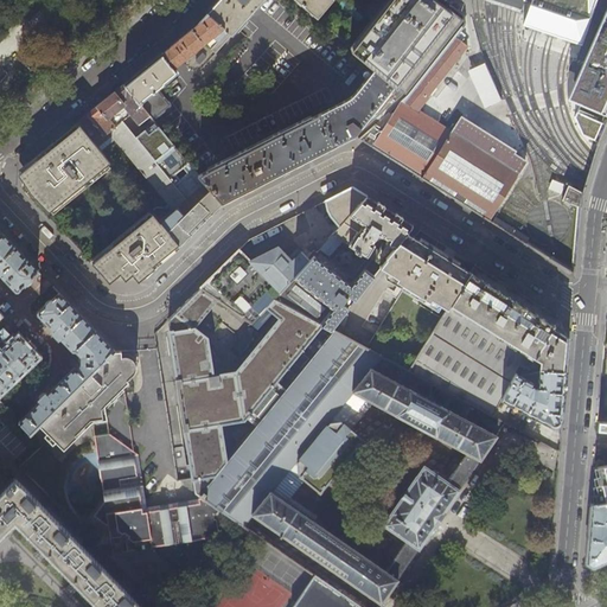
[(263,0),(218,0),(206,14),(229,38),(263,0)]
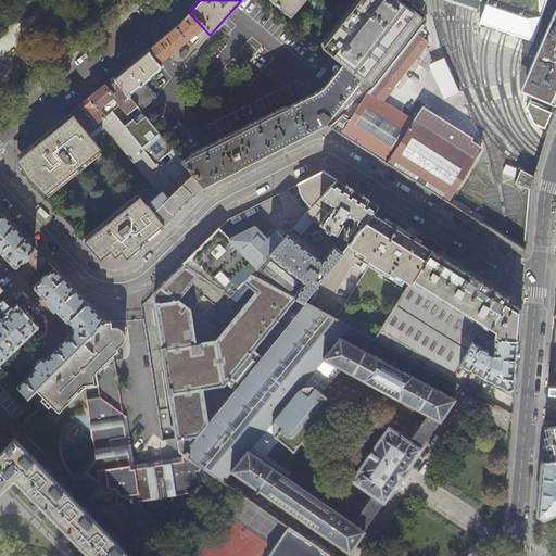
[(270,0),(291,17),(305,0),(270,0)]
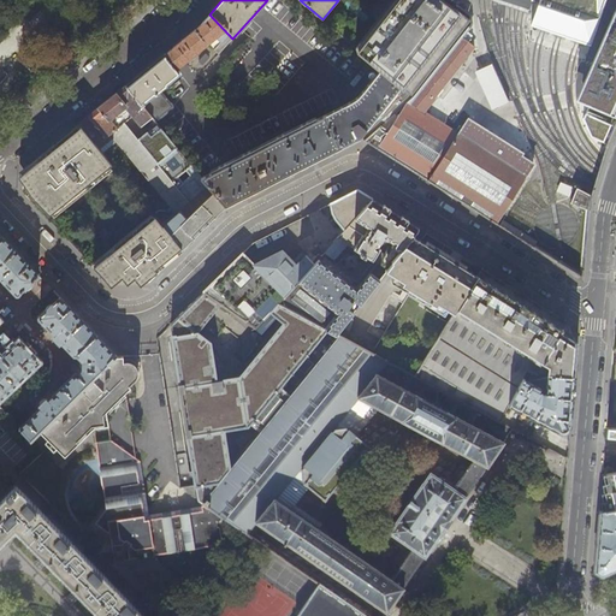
[(392,0),(356,48),(381,70),(409,94),(466,24),(463,17),(445,3),(442,0),(392,0)]
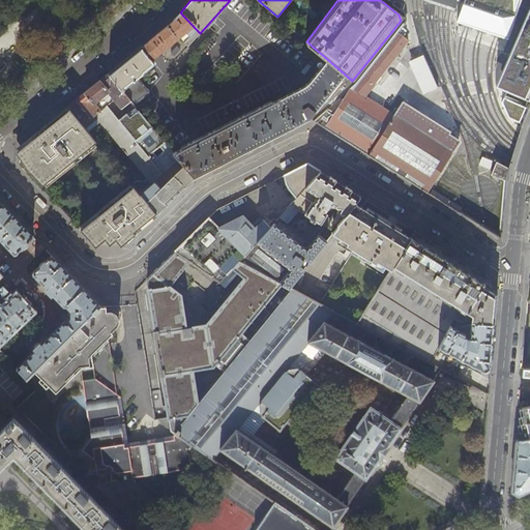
[(438,0),(443,1),(450,4),(455,5),(461,7),(470,10),(480,13),(490,17),(500,20),(508,23),(517,25),(525,0),(438,0)]
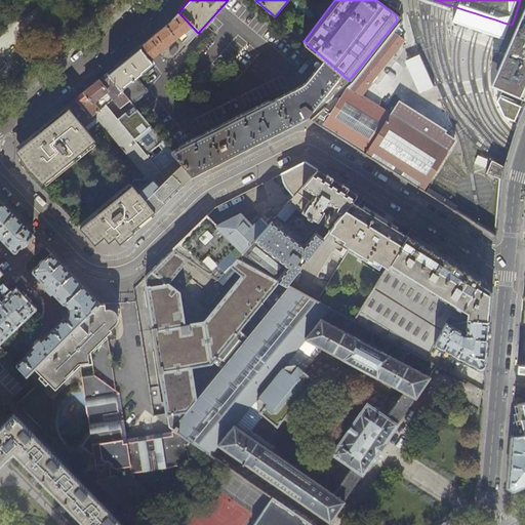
[(198,33),(178,12),(169,23),(163,28),(122,61),(108,73),(132,103),(147,90),(136,78),(143,73),(142,72),(154,63),(150,57),(165,45),(168,49),(174,44),(171,40),(184,31),(189,35),(182,43),(186,47),(198,33)]
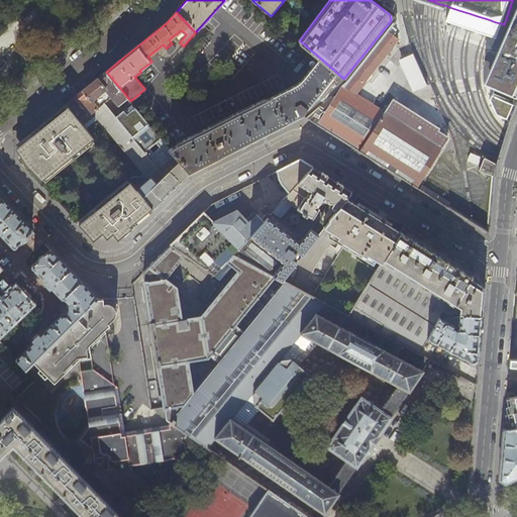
[(392,19),(391,20),(343,79),(303,116),(314,123),(341,140),(370,159),(406,182),(417,188),(448,139),(392,104),(387,113),(350,91),(399,33),(394,29),(397,24),(396,22),(392,19)]
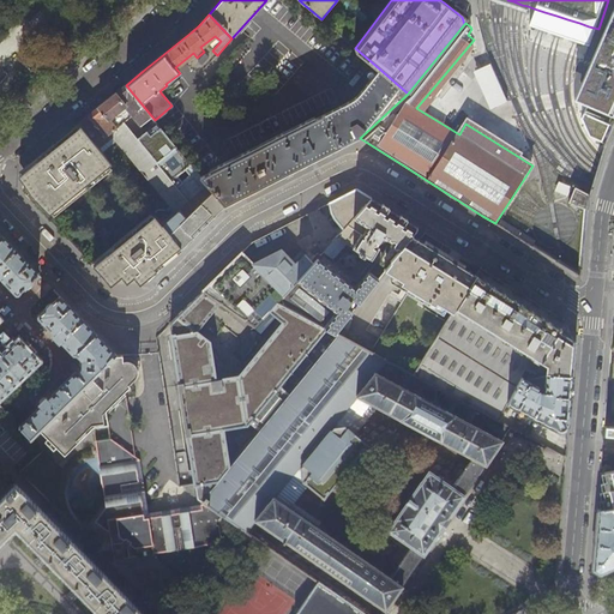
[(613,30),(587,96),(613,108),(613,30)]
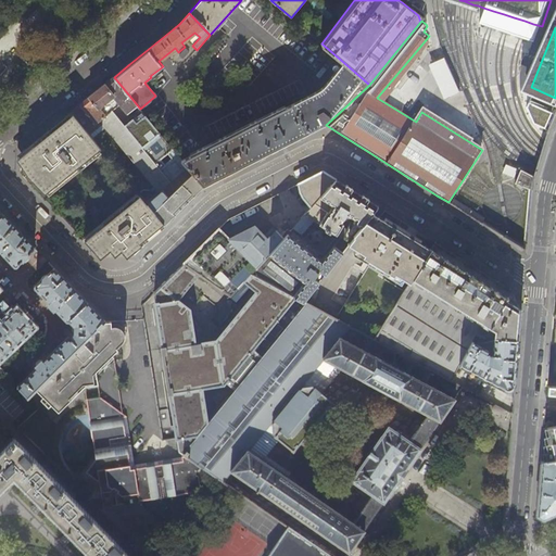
[(441,99),(456,92),(442,59),(427,65),(441,99)]
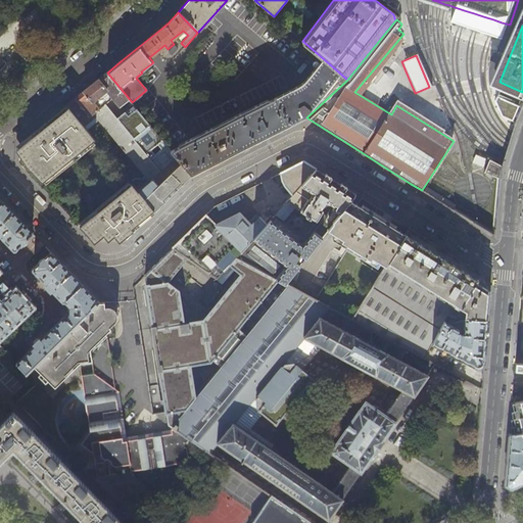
[(306,117),(347,80),(324,59),(308,78),(303,83),(300,85),(297,86),(262,103),(262,102),(254,105),(255,107),(241,114),(240,113),(234,115),(235,117),(212,129),(211,127),(205,130),(206,132),(191,139),(190,138),(185,140),(186,142),(171,149),(178,158),(192,176),(193,175),(217,162),(268,137),(284,129),(299,121),(306,117)]
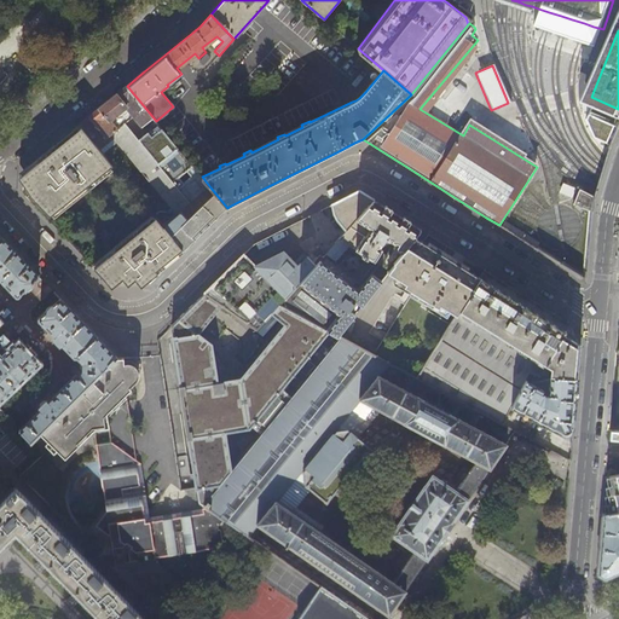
[(108,102),(88,116),(108,138),(121,127),(120,125),(116,127),(110,120),(126,106),(142,126),(132,133),(190,203),(190,204),(210,187),(202,177),(156,121),(127,86),(108,102)]
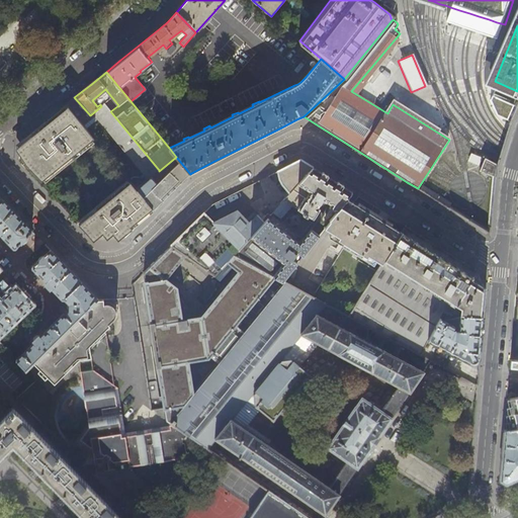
[(72,95),(74,97),(90,85),(88,82),(72,95)]
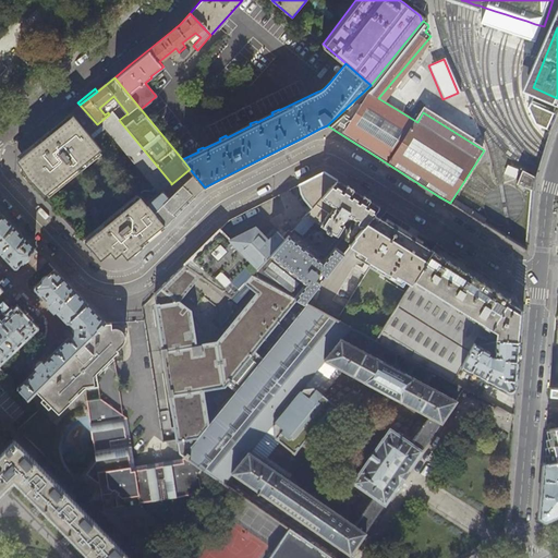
[(544,114),(556,120),(557,114),(557,113),(557,102),(550,99),(544,114)]
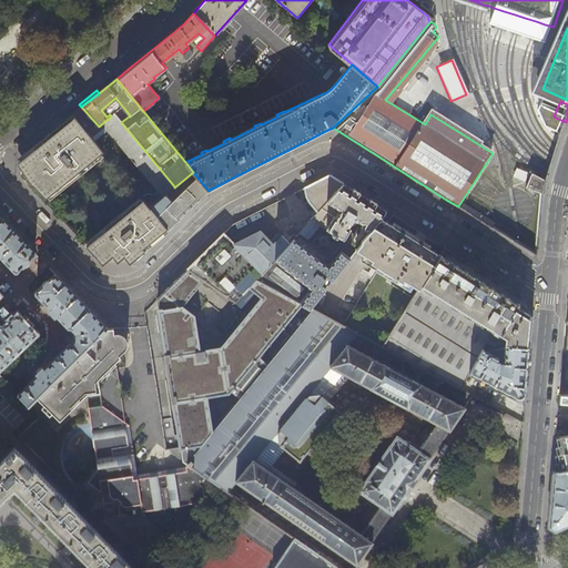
[(72,114),(74,117),(90,135),(104,124),(163,196),(174,186),(121,122),(114,114),(111,117),(99,127),(81,107),(78,110),(72,114)]
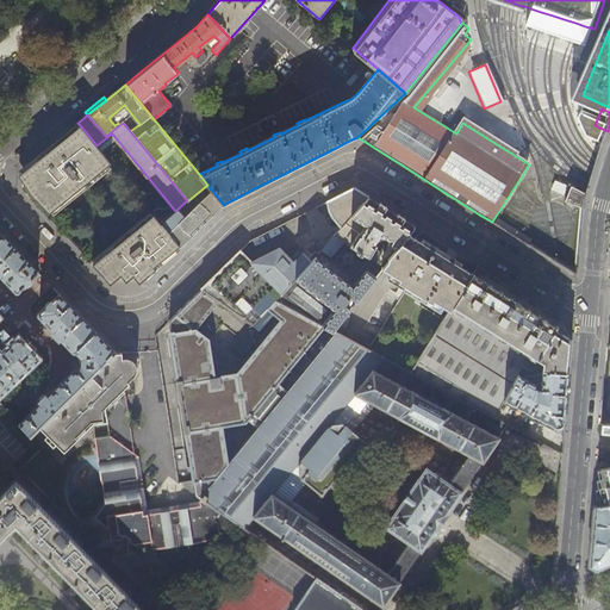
[(110,162),(97,145),(80,125),(55,145),(24,170),(23,190),(41,210),(45,215),(110,162)]
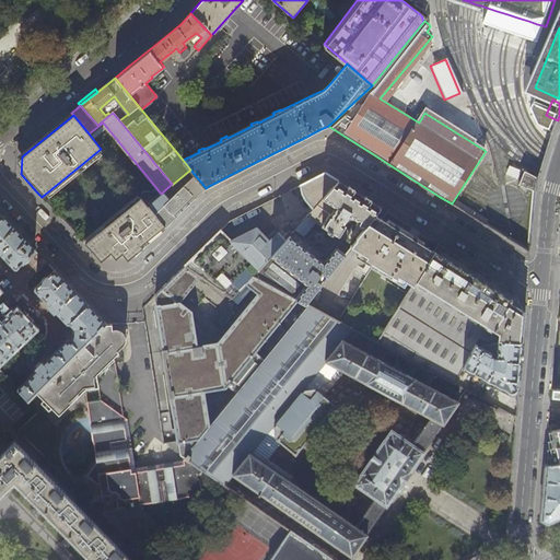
[(536,181),(538,175),(524,168),(518,182),(535,189),(536,181)]
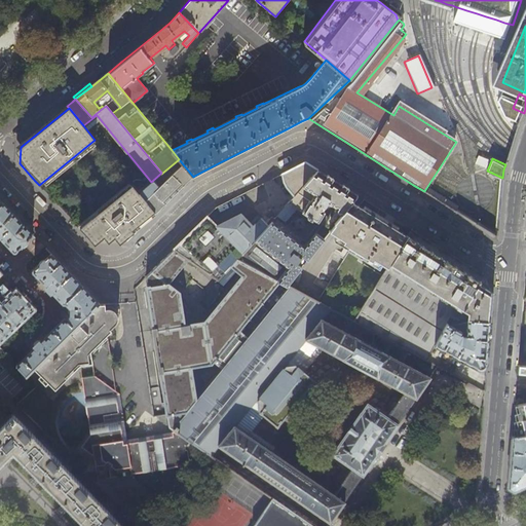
[(193,177),(179,159),(161,174),(161,173),(151,182),(138,193),(146,203),(156,213),(177,192),(193,177)]
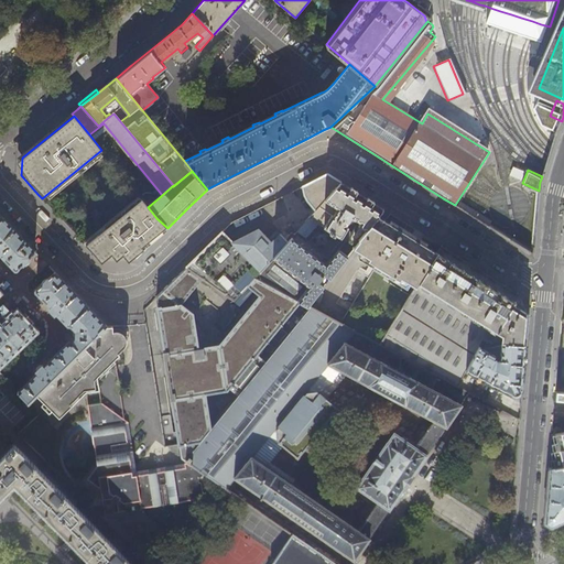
[(358,238),(378,216),(383,209),(359,194),(327,174),(313,182),(303,186),(304,194),(306,199),(315,208),(308,217),(297,229),(306,237),(317,223),(324,226),(339,236),(336,240),(343,243),(345,239),(355,245),(360,239),(358,238)]
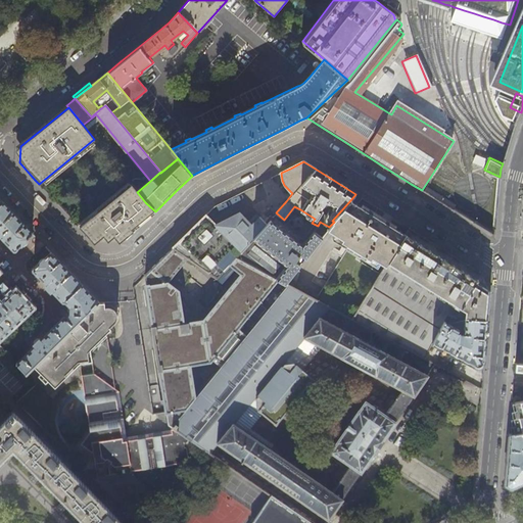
[(139,228),(155,211),(145,202),(137,192),(131,183),(78,225),(91,239),(108,239),(127,239),(139,228)]
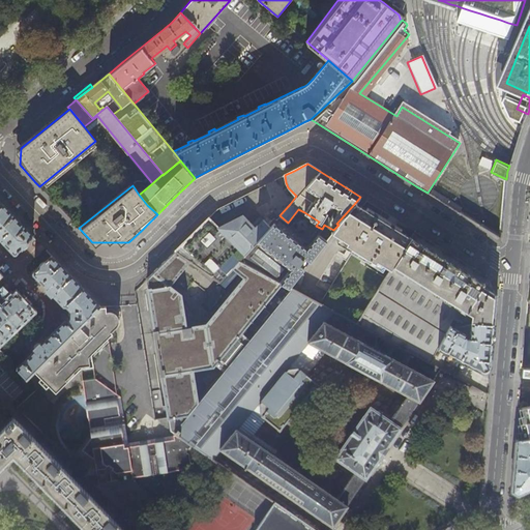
[(0,239),(15,255),(22,248),(23,249),(25,249),(28,246),(28,244),(27,243),(34,237),(20,223),(0,201),(0,239)]
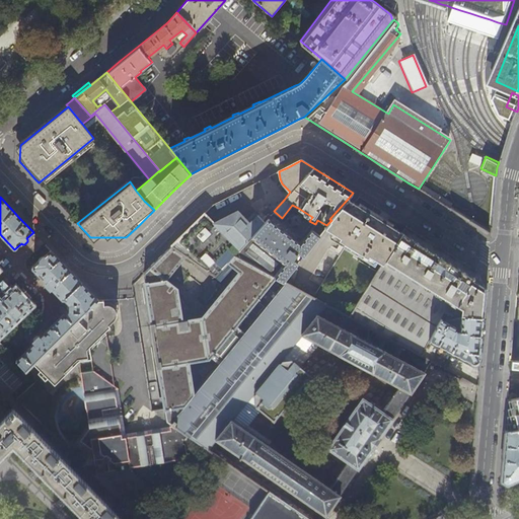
[(382,220),(348,199),(329,219),(331,220),(326,225),(324,228),(341,238),(339,240),(368,257),(369,255),(384,264),(403,233),(382,220)]
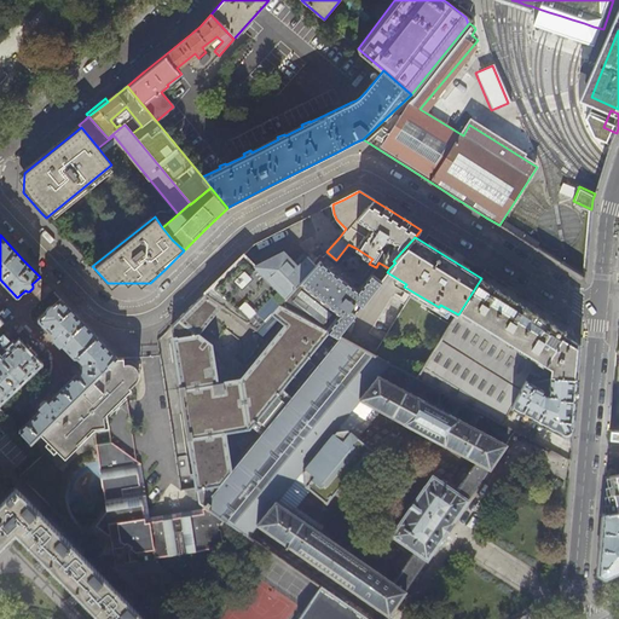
[(215,283),(204,294),(258,328),(279,304),(339,334),(356,312),(350,307),(356,299),(362,305),(381,279),(371,271),(360,284),(328,258),(324,262),(320,260),(317,265),(307,255),(302,260),(298,266),(283,252),(266,260),(255,265),(244,255),(230,268),(215,283)]
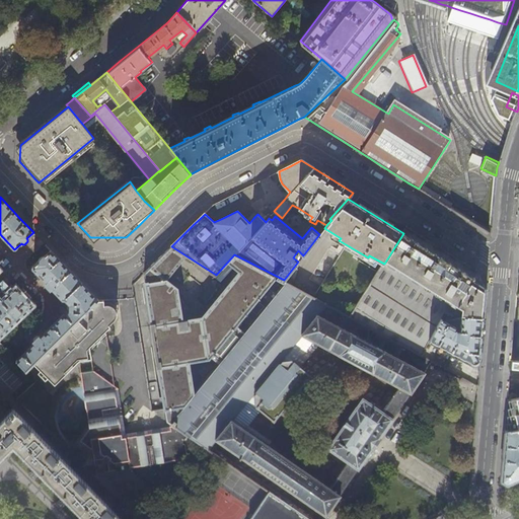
[(408,227),(403,233),(384,264),(351,316),(357,320),(423,356),(430,341),(442,318),(445,314),(461,315),(485,317),(486,304),(487,289),(474,279),(474,278),(473,278),(477,272),(434,244),(408,227)]
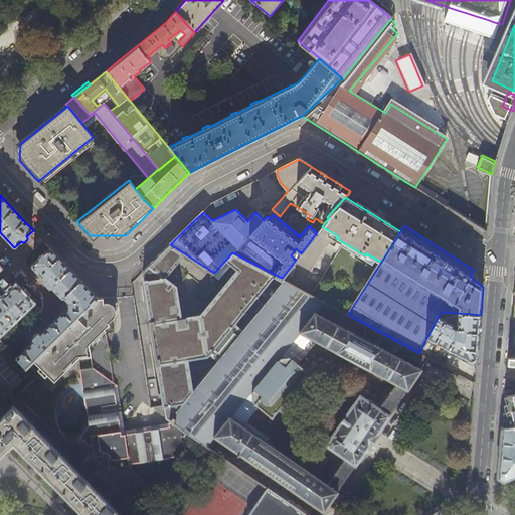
[(349,331),(348,330),(354,318),(348,314),(282,278),(232,252),(214,273),(170,244),(160,254),(143,271),(145,281),(147,295),(164,405),(164,407),(166,417),(166,418),(166,419),(174,424),(175,423),(206,446),(214,437),(215,437),(225,444),(226,445),(227,444),(232,448),(232,449),(233,450),(233,449),(239,453),(238,453),(239,454),(240,454),(246,458),(245,458),(246,459),(247,458),(252,462),(252,463),(253,464),(253,463),(260,467),(259,467),(260,468),(261,468),(267,471),(266,472),(267,473),(268,472),(273,476),(273,477),(274,478),(274,477),(280,481),(279,481),(281,482),(286,486),(287,487),(288,486),(293,490),(293,491),(294,492),(294,491),(300,495),(299,496),(301,496),(307,500),(306,500),(307,501),(308,501),(313,504),(313,505),(314,506),(314,505),(323,511),(322,512),(323,512),(324,512),(325,511),(325,510),(328,506),(329,506),(330,504),(329,504),(333,500),(334,499),(333,498),(337,493),(338,492),(338,491),(355,465),(356,465),(368,447),(368,448),(369,447),(370,445),(376,437),(377,435),(378,434),(377,434),(390,415),(389,415),(407,389),(408,389),(409,388),(408,388),(412,383),(413,382),(412,382),(416,376),(417,377),(417,375),(421,370),(422,369),(420,368),(420,369),(417,368),(418,367),(417,367),(416,367),(411,365),(412,364),(410,364),(408,363),(409,362),(407,362),(401,359),(402,359),(401,358),(400,359),(395,356),(395,355),(394,355),(388,352),(387,351),(387,352),(382,349),(382,348),(381,347),(380,348),(375,345),(374,344),(369,342),(369,341),(367,340),(367,341),(362,338),(361,337),(356,335),(356,334),(354,333),(354,334),(349,331)]
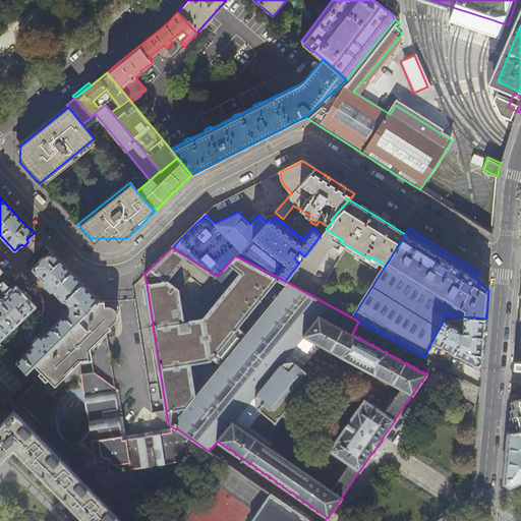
[(17,361),(27,370),(34,364),(99,301),(51,251),(33,269),(47,284),(46,284),(46,286),(51,290),(52,290),(53,290),(62,299),(63,300),(65,300),(70,305),(70,311),(66,316),(64,315),(63,315),(41,338),(40,337),(34,343),(35,344),(17,361)]
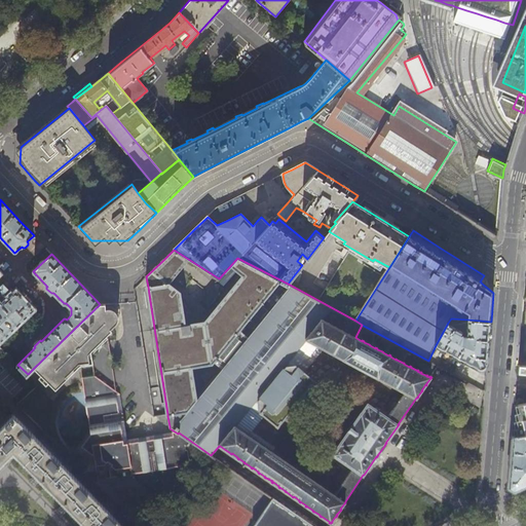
[(0,340),(33,308),(16,291),(1,304),(0,303),(0,340)]
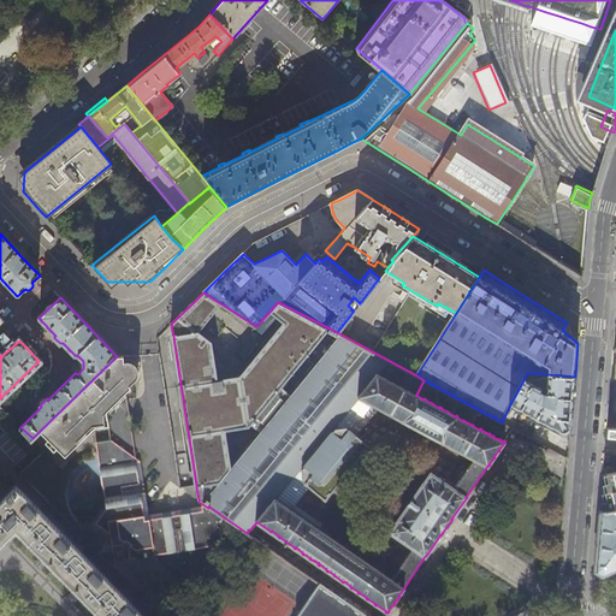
[(94,427),(110,426),(107,415),(126,396),(125,395),(140,379),(141,377),(141,374),(141,372),(141,367),(138,365),(136,362),(134,361),(131,360),(128,360),(125,361),(124,356),(117,356),(40,431),(48,439),(46,443),(54,451),(58,449),(65,456),(94,427)]
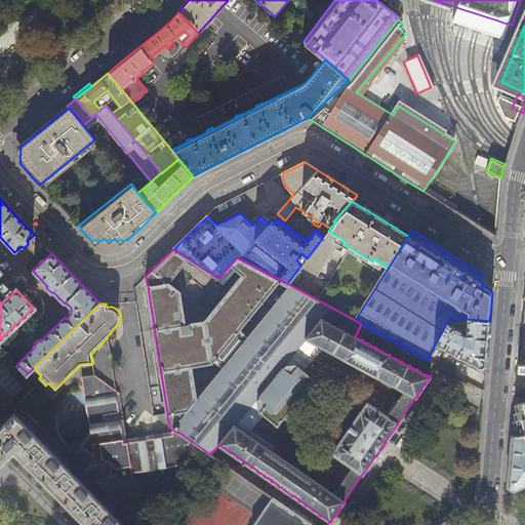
[(488,348),(490,321),(467,319),(466,333),(462,333),(462,331),(460,329),(447,322),(435,345),(478,367),(480,368),(482,367),(486,364),(488,348)]
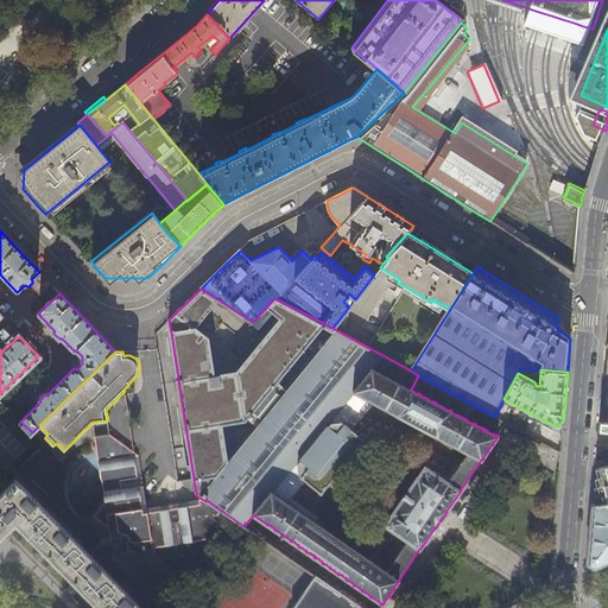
[(510,424),(526,434),(531,425),(514,417),(510,424)]
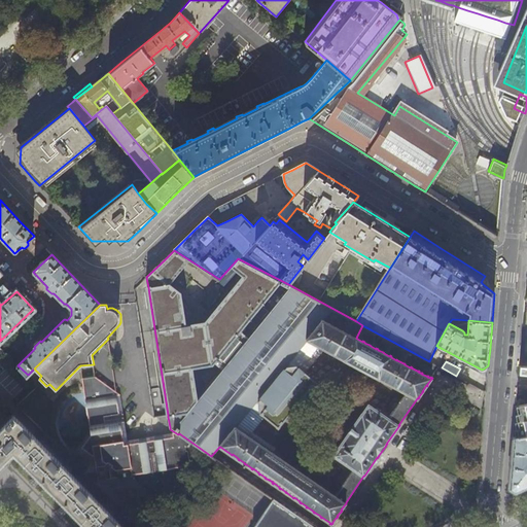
[(94,364),(80,365),(91,433),(80,447),(94,456),(97,480),(195,464),(192,446),(173,432),(127,438),(119,393),(95,375),(94,364)]
